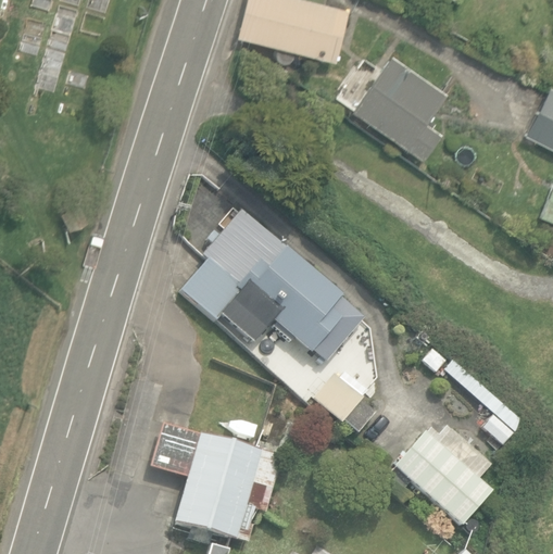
[(334,61),(347,8),(315,0),(244,0),(236,37),(334,61)]
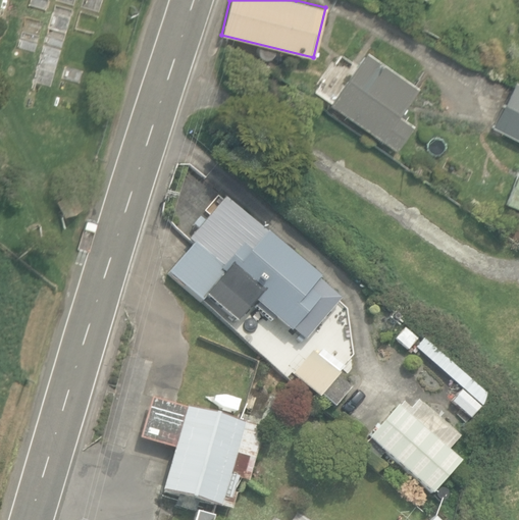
[(397,149),(413,124),(403,117),(406,113),(402,111),(418,87),(367,51),(330,103),(397,149)]
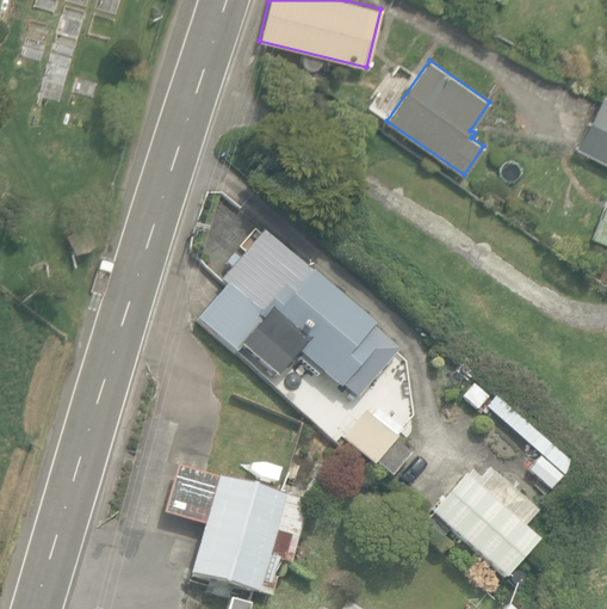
[(606,96),(602,94),(575,149),(606,165),(606,96)]
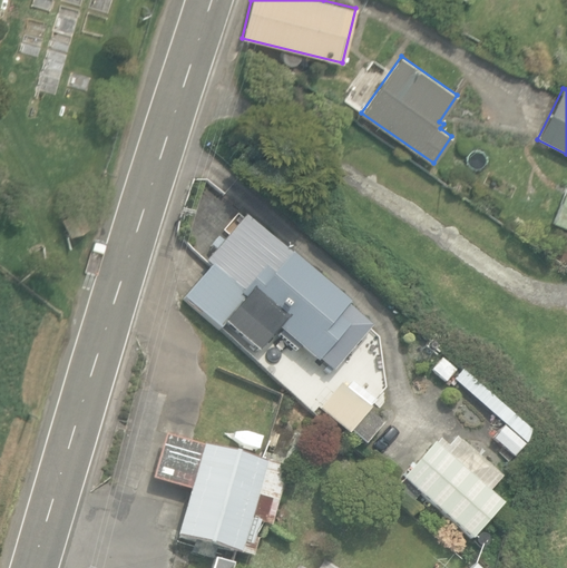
[(566,188),(555,223),(566,226),(566,188)]
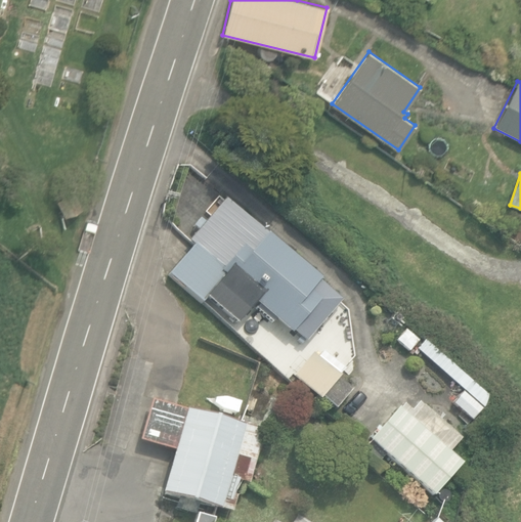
[(247,218),(228,203),(217,215),(213,212),(206,221),(202,217),(194,224),(203,231),(193,243),(196,245),(171,274),(205,303),(209,298),(239,323),(257,302),(293,333),(295,330),(308,341),(344,299),(320,279),(321,277),(269,232),(268,233),(248,217),(247,218)]
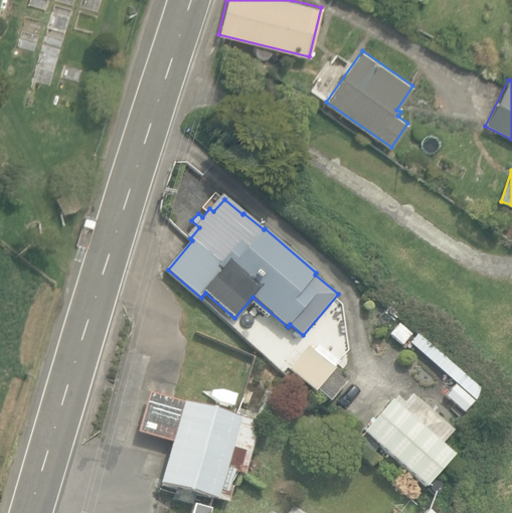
[(403,344),(413,332),(398,321),(388,333),(403,344)]
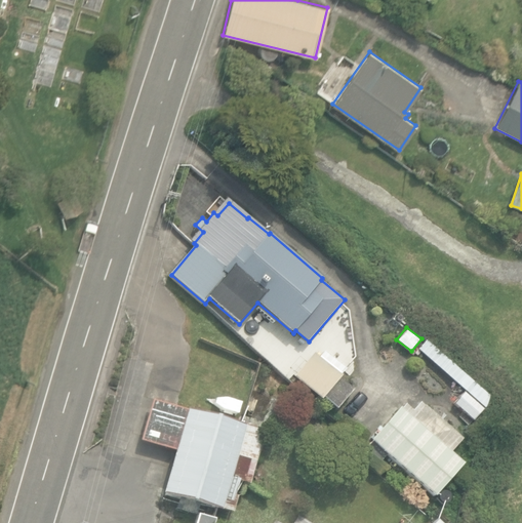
[(488,409),(489,391),(429,340),(420,351),(488,409)]
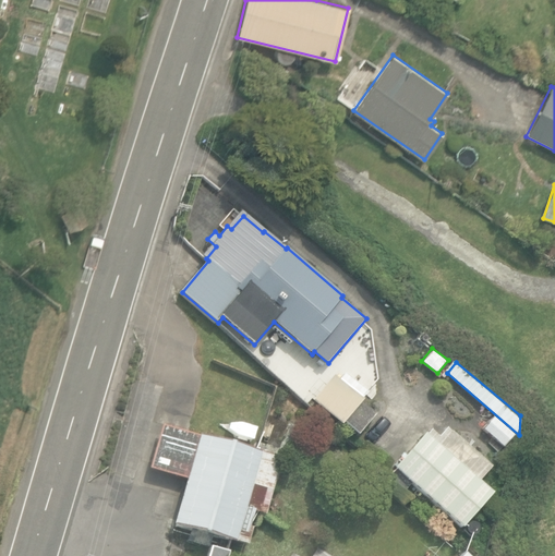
[(360,435),(377,413),(362,400),(364,398),(335,374),(314,400),(344,424),(345,422),(360,435)]
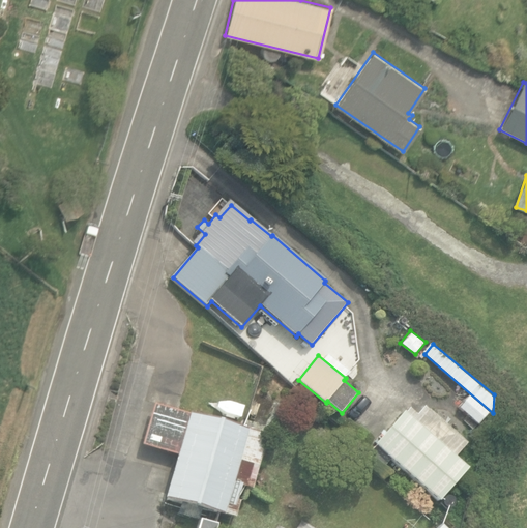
[(479,424),(490,412),(469,396),(460,407),(479,424)]
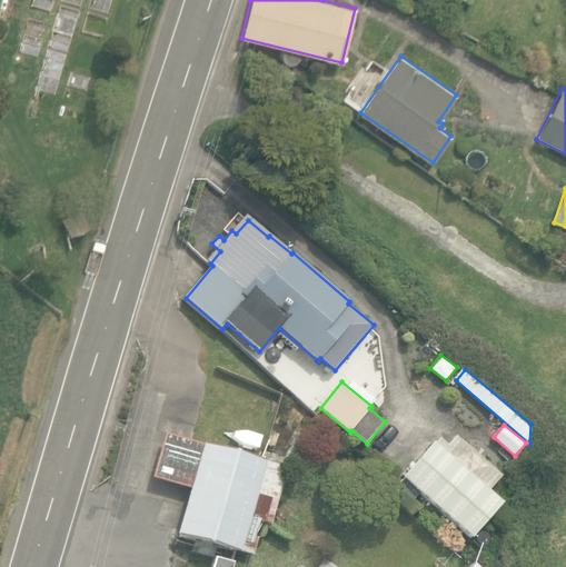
[(204,445),(166,434),(154,478),(190,488),(178,535),(241,553),(241,549),(255,554),(259,537),(246,534),(250,518),(272,525),(288,466),(260,458),(260,459),(205,444),(204,445)]
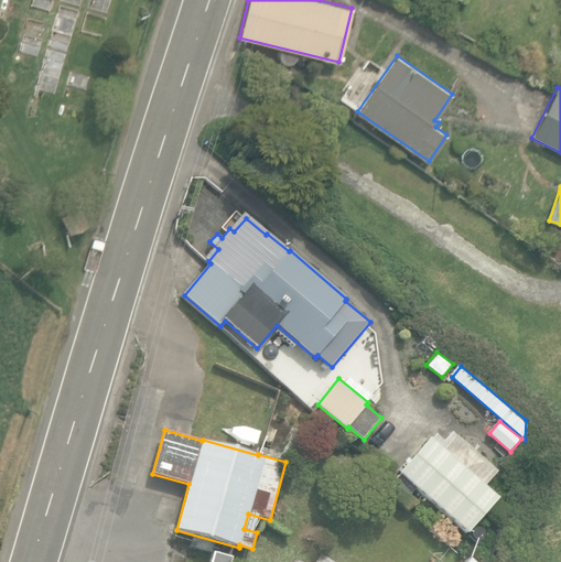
[(499,471),(459,434),(444,450),(430,438),(399,473),(467,533),(498,499),(485,487),(499,471)]
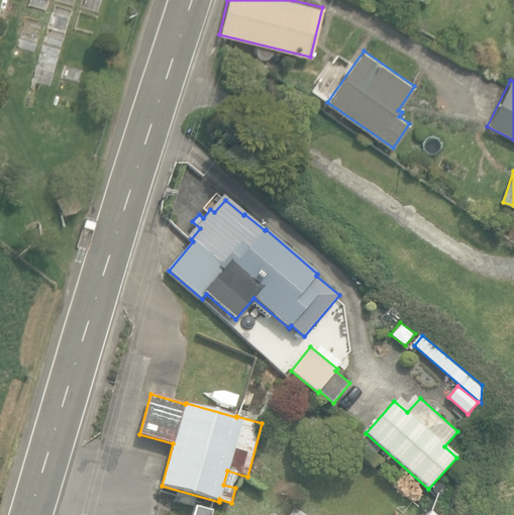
[(211,514),(213,509),(196,505),(193,514),(211,514)]
